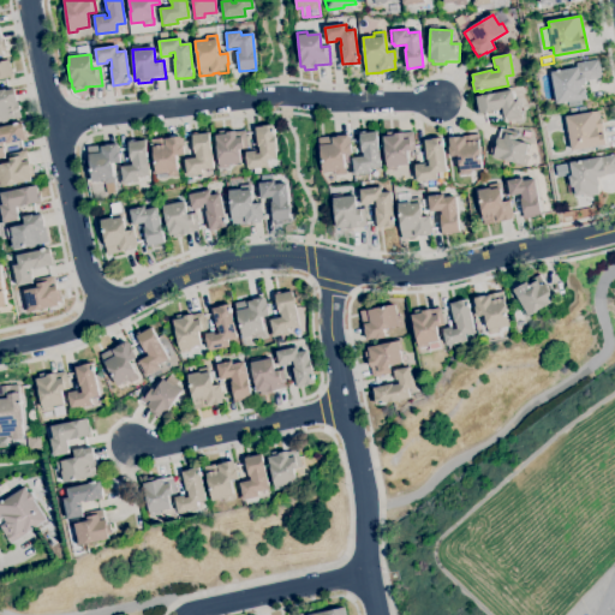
[(0,61),(10,60),(15,78),(11,78),(11,77),(0,79),(0,61)]
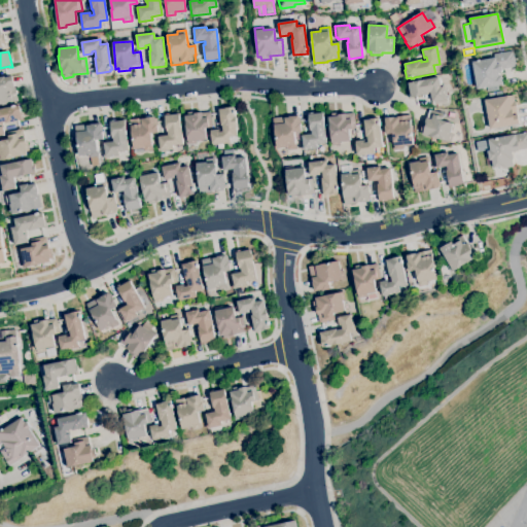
[(487,93),(486,88),(477,90),(471,63),(478,62),(478,60),(480,60),(480,61),(494,58),(493,55),(513,51),(513,55),(514,55),(516,64),(515,64),(515,67),(501,70),(502,71),(500,73),(498,73),(499,76),(501,76),(502,84),(497,85),(498,91),(487,93)]
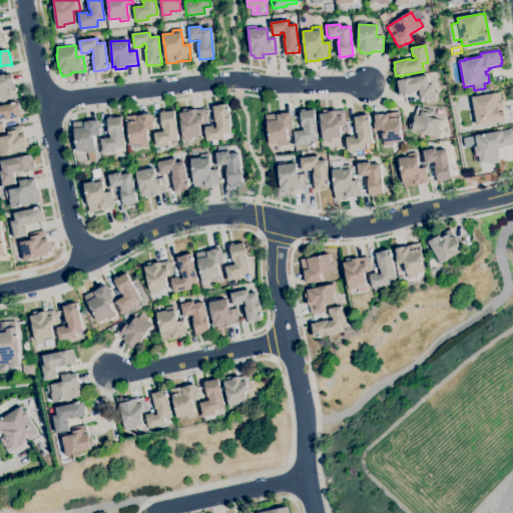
[(0,101),(0,75),(5,74),(5,76),(12,74),(14,83),(13,83),(14,85),(15,85),(17,97),(12,98),(0,101)]
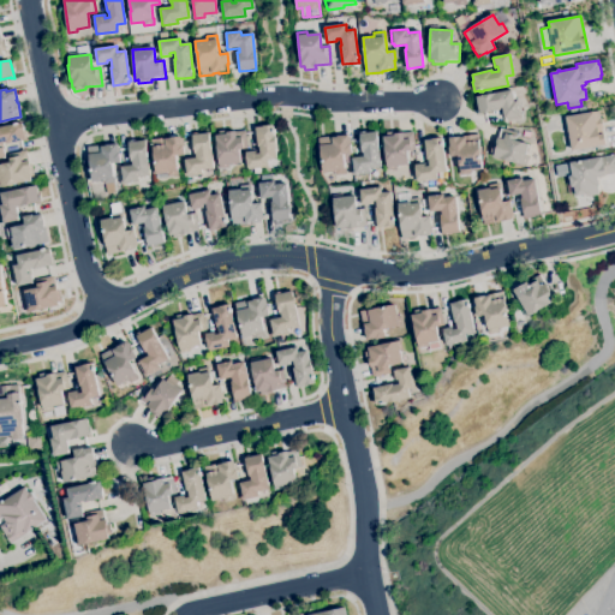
[(505,123),(502,108),(497,109),(497,111),(479,114),(476,97),(512,90),(514,102),(518,101),(521,119),(505,123)]
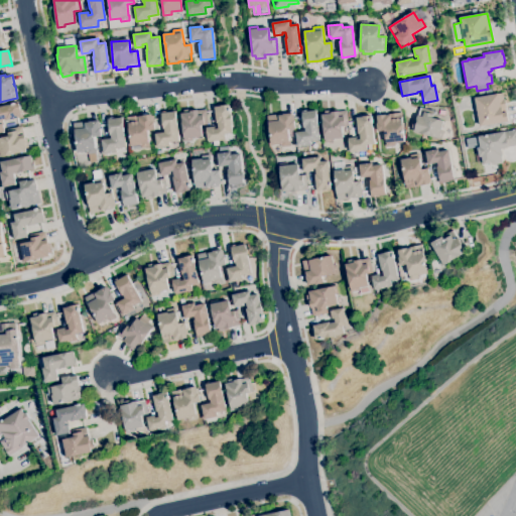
[(480,127),(475,98),(502,93),(508,122),(480,127)]
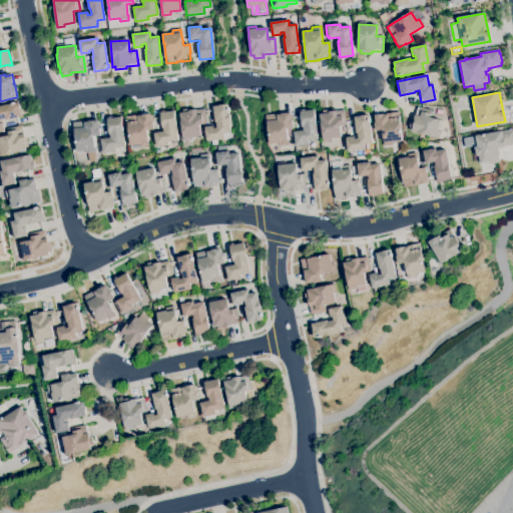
[(0,132),(0,107),(19,103),(22,117),(7,121),(7,119),(0,120),(1,124),(3,124),(5,131),(0,132)]
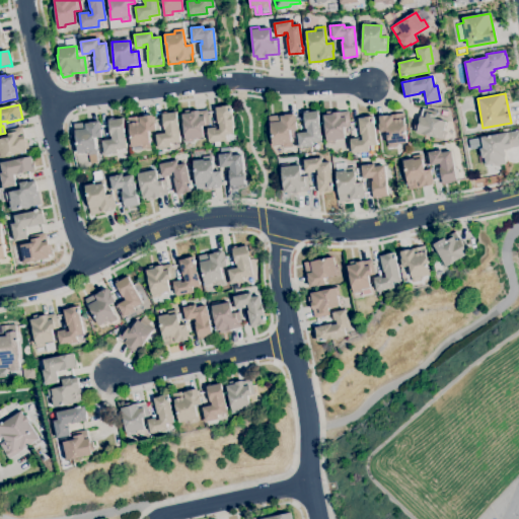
[(215,147),(214,143),(209,143),(208,129),(216,128),(216,130),(220,130),(219,124),(218,125),(216,107),(222,107),(222,106),(230,105),(231,109),(232,109),(232,113),(231,113),(233,134),(226,135),(227,141),(220,142),(220,147),(215,147)]
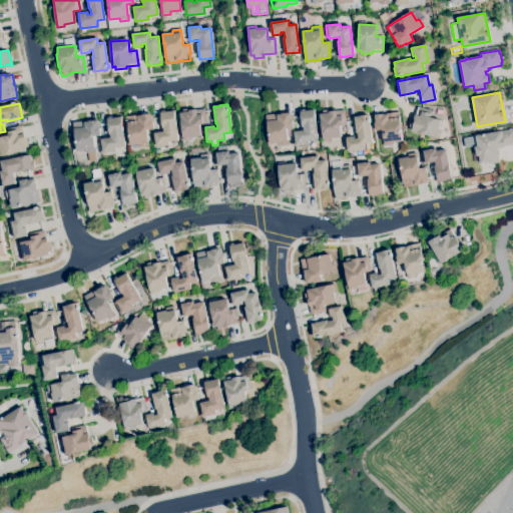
[(439,139),(436,138),(412,131),(412,129),(409,128),(412,116),(415,117),(418,107),(431,110),(430,117),(441,120),(438,130),(441,131),(439,139)]
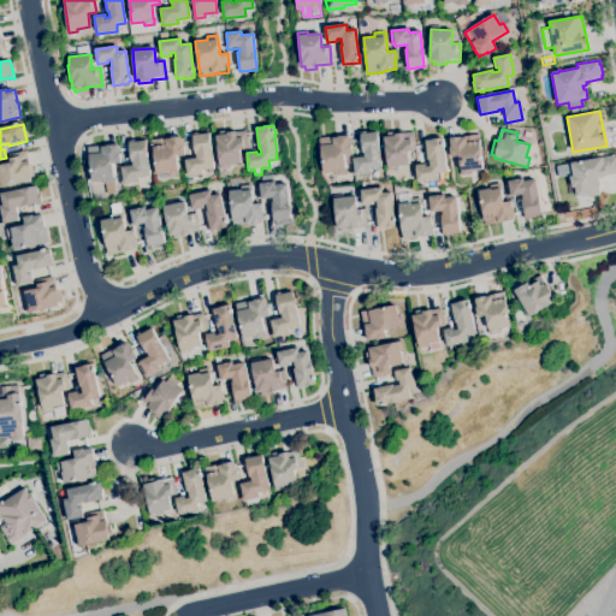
[(220,166),(217,136),(220,135),(219,131),(230,130),(230,132),(246,131),(248,149),(240,149),(241,164),(220,166)]
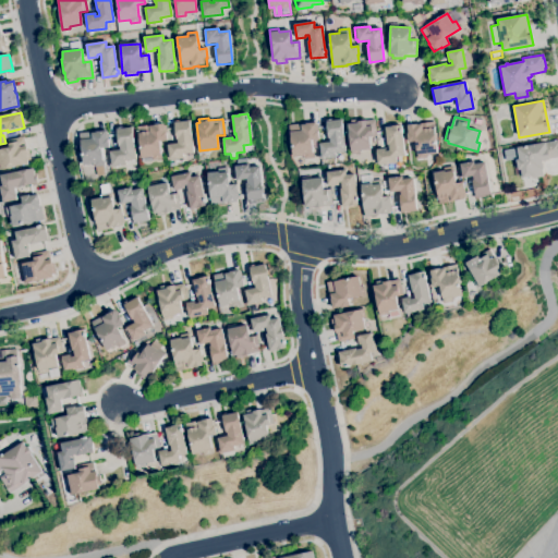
[(350,156),(348,135),(349,134),(348,124),(351,124),(351,120),(356,119),(356,122),(375,120),(377,136),(368,136),(371,149),(359,152),(360,155),(350,156)]
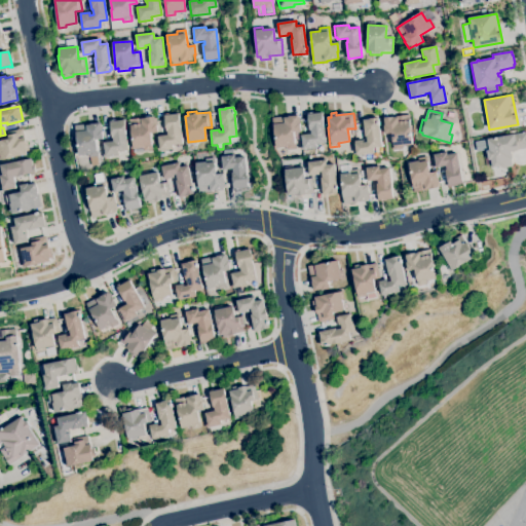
[(303,151),(301,136),(311,134),(311,130),(310,132),(308,115),(322,113),(326,143),(315,144),(316,149),(303,151)]
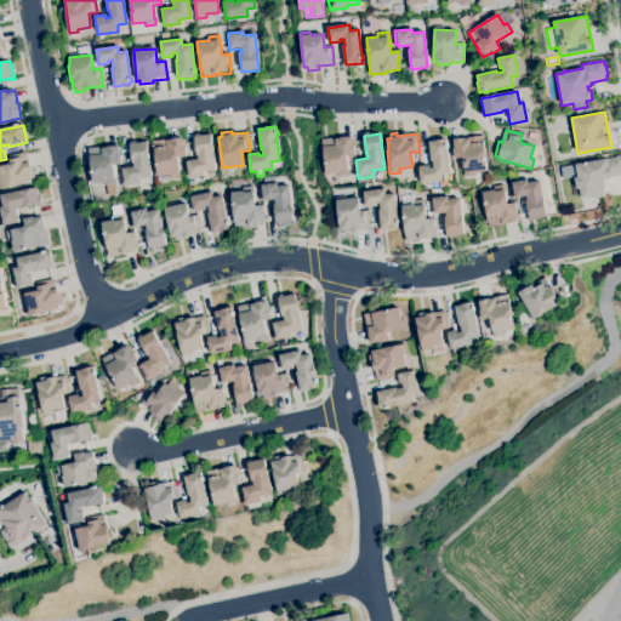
[(189,177),(188,170),(187,170),(186,161),(199,160),(199,155),(197,155),(195,137),(211,135),(216,170),(204,172),(204,175),(189,177)]
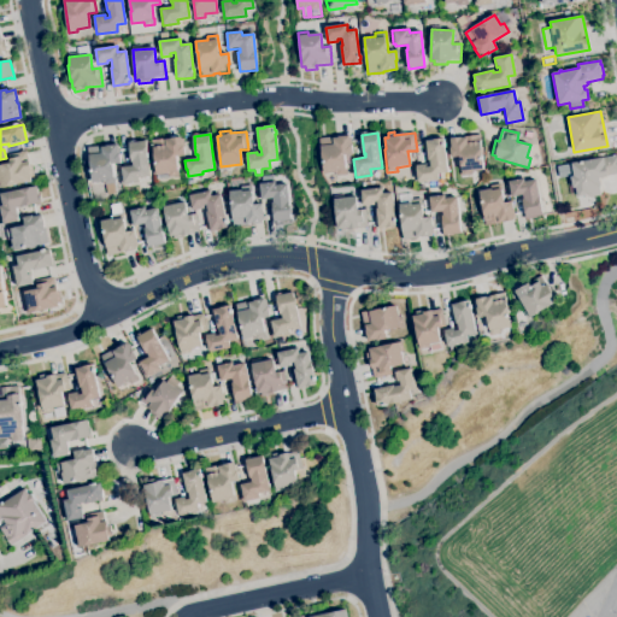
[(462,176),(459,157),(451,158),(451,148),(452,148),(451,139),(462,137),(462,139),(466,137),(466,136),(479,135),(480,142),(482,170),(470,171),(470,175),(462,176)]
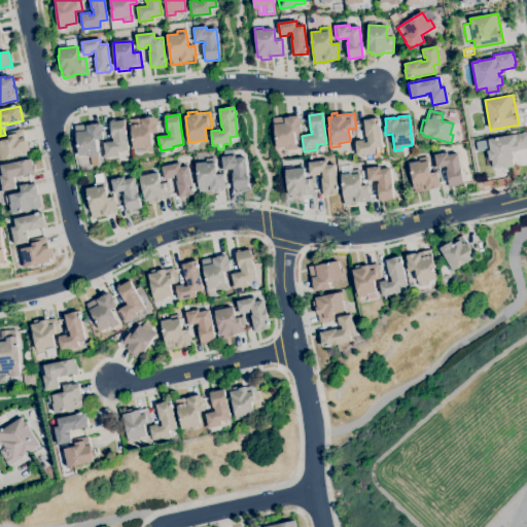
[(287,150),(287,147),(277,148),(274,118),(299,116),(300,124),(301,124),(302,132),(293,133),(295,149),(287,150)]
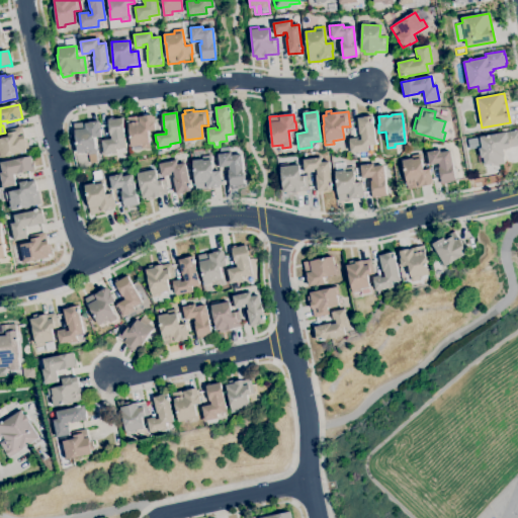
[(142,149),(142,146),(132,148),(127,118),(153,115),(154,122),(155,122),(156,131),(148,132),(150,148),(142,149)]
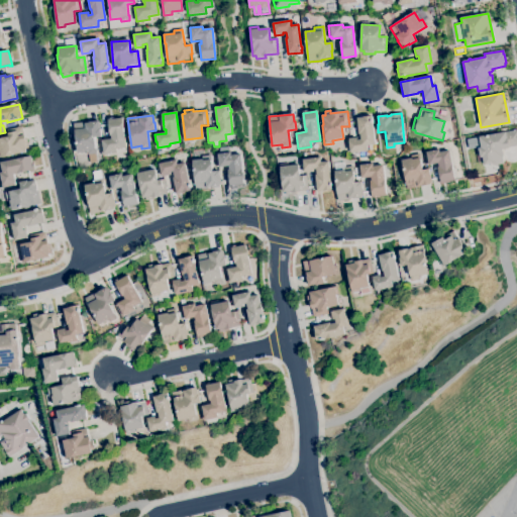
[(350,153),(348,139),(357,138),(357,140),(360,139),(360,134),(359,134),(357,118),(364,117),(372,116),(375,144),(367,145),(368,151),(350,153)]
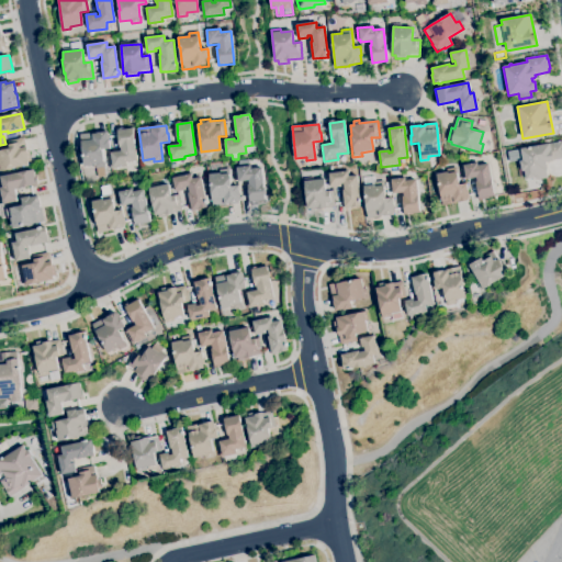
[(112,167),(111,153),(122,152),(121,147),(120,148),(117,131),(133,128),(137,161),(126,163),(126,165),(112,167)]
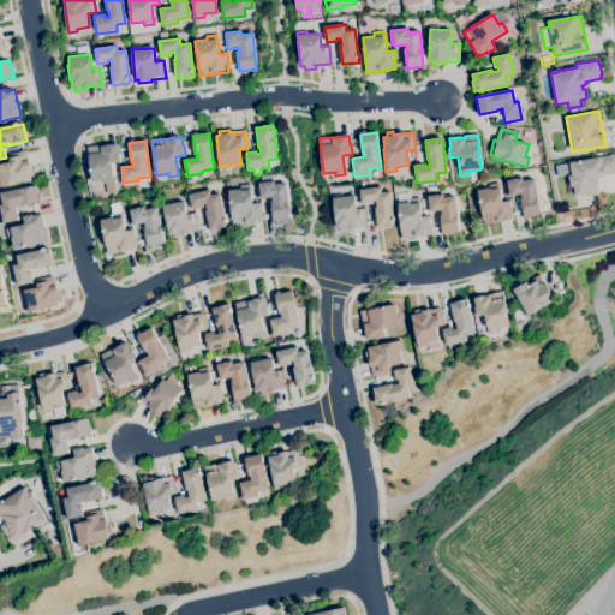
[(94,183),(88,148),(100,145),(100,147),(117,144),(118,153),(119,153),(120,162),(111,163),(113,178),(105,179),(105,180),(94,183)]
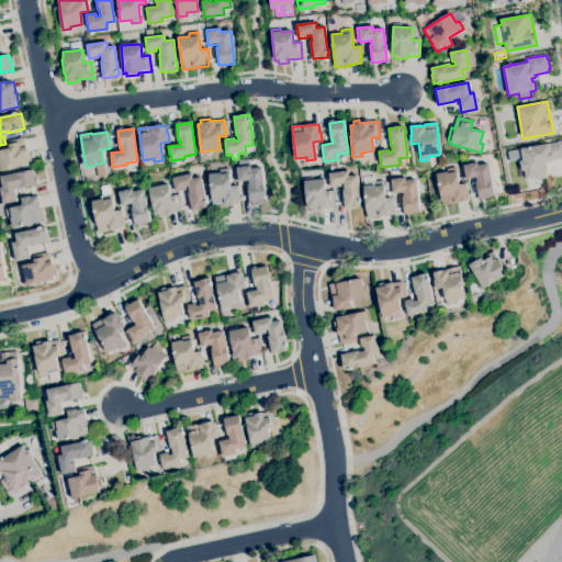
[(536,180),(536,178),(526,180),(526,178),(519,179),(517,165),(520,165),(519,161),(523,161),(523,160),(509,163),(507,152),(520,149),(561,141),(561,158),(553,160),(553,161),(546,163),(548,178),(536,180)]
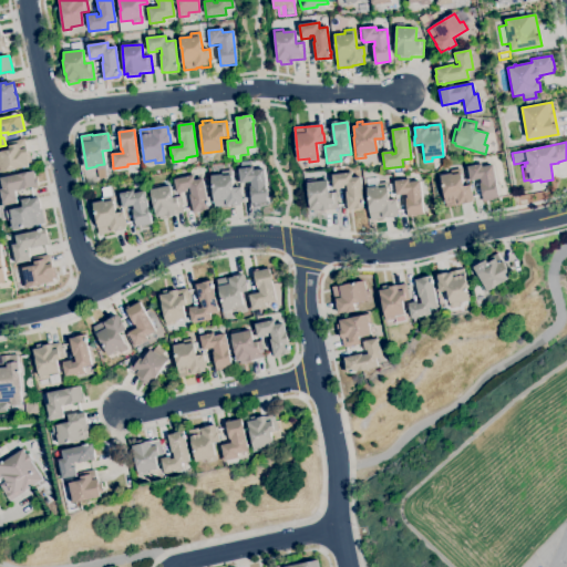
[(0,172),(0,153),(9,151),(9,146),(20,144),(21,150),(28,147),(30,156),(29,156),(31,166),(22,168),(0,172)]
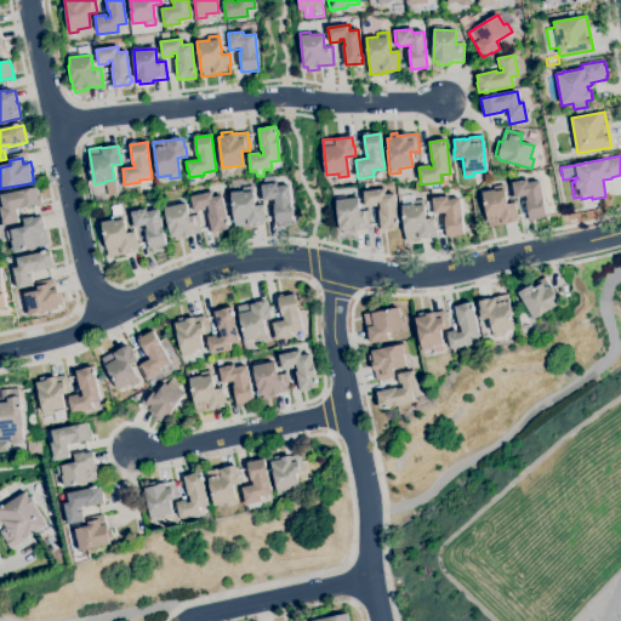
[(530,220),(527,200),(528,200),(527,197),(513,199),(510,182),(528,178),(528,183),(540,181),(546,216),(530,220)]
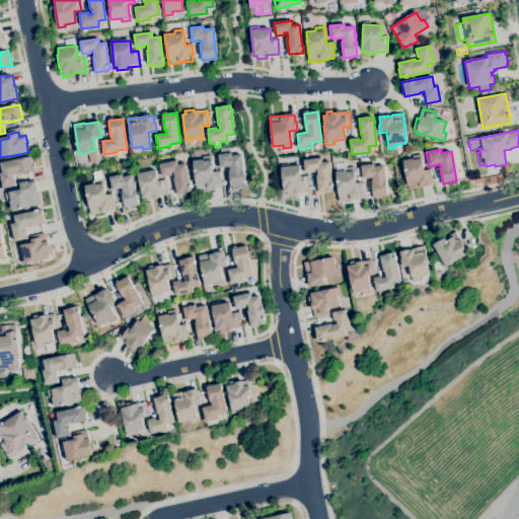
[(231,187),(229,171),(231,170),(230,166),(220,168),(219,155),(231,153),(232,156),(241,154),(245,184),(231,187)]
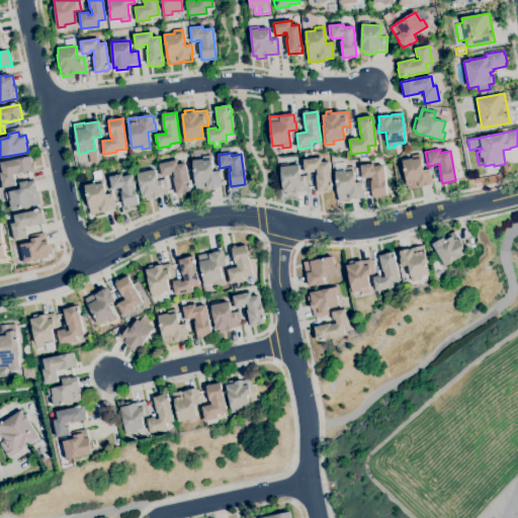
[(408,188),(406,178),(403,161),(412,159),(412,156),(421,154),(423,170),(430,169),(431,177),(432,184),(408,188)]
